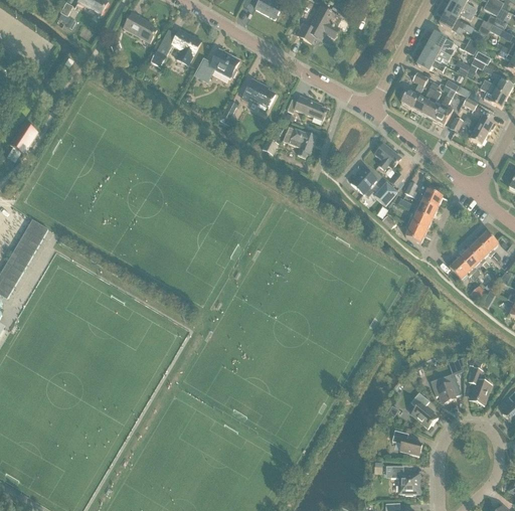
[(101,13),(109,0),(77,0),(77,1),(101,13)]
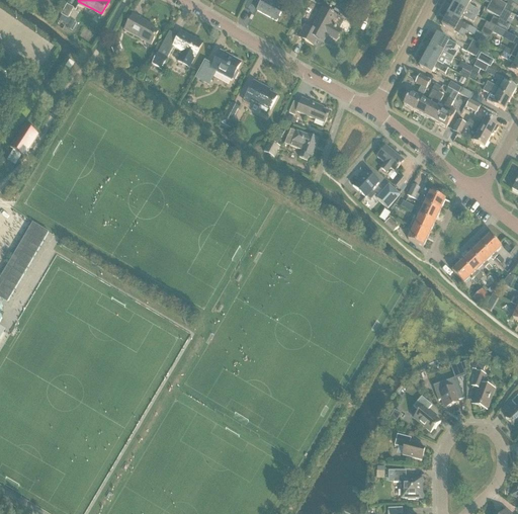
[(261,0),(257,7),(276,18),(283,4),(276,0),(261,0)]
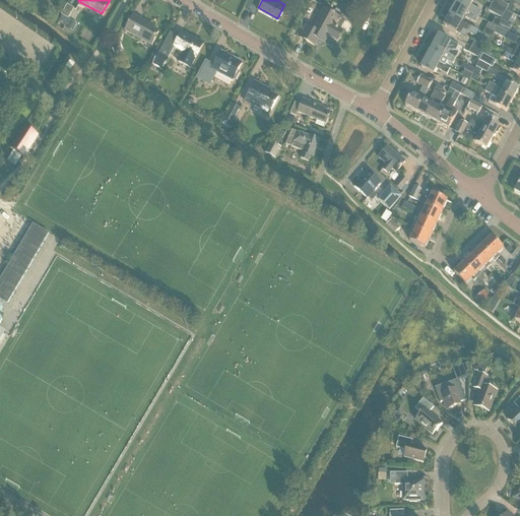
[(455,0),(455,1),(478,13),(481,8),(470,2),(471,0),(455,0)]
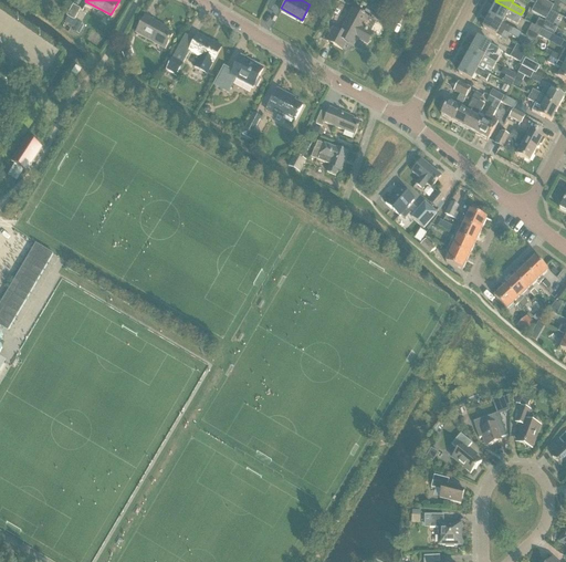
[(535,0),(535,1),(549,9),(553,1),(551,0),(535,0)]
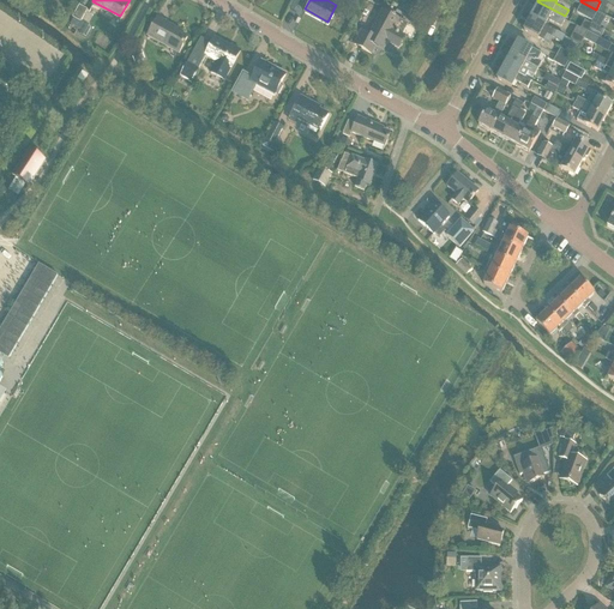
[(88,6),(79,1),(72,13),(76,16),(72,22),(80,26),(83,19),(80,18),(88,6)]
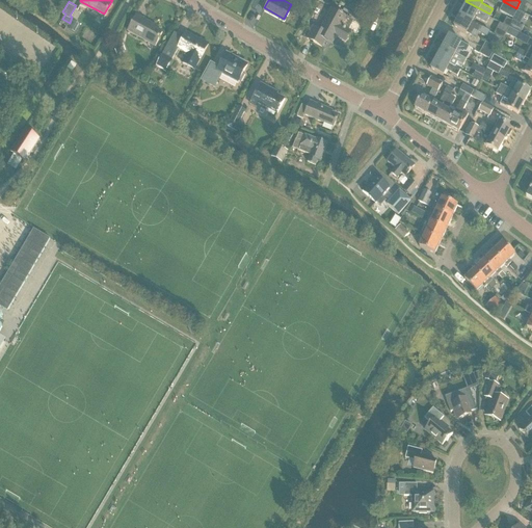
[(466,1),(459,11),(472,18),(475,12),(486,19),(489,14),(466,1)]
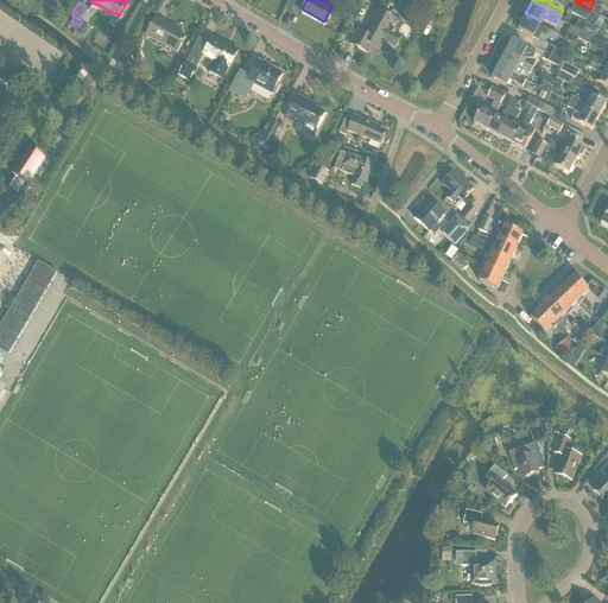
[(586,17),(590,10),(575,1),(570,8),(586,17)]
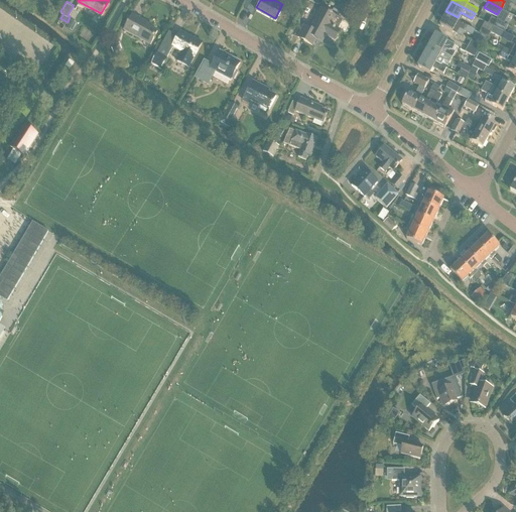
[(335,37),(340,27),(331,22),(336,13),(321,6),(310,25),(304,22),(297,33),(311,41),(318,28),(335,37)]
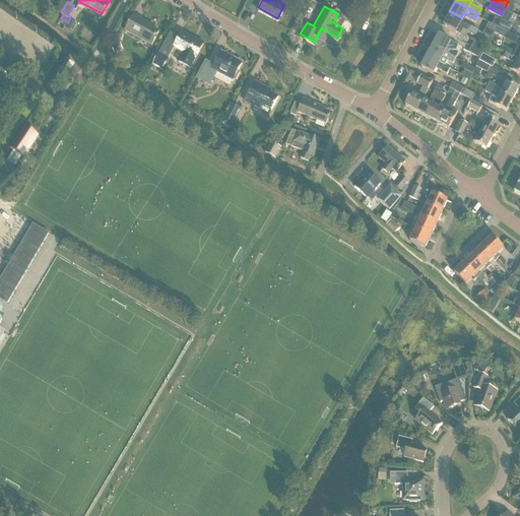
[(469,29),(472,23),(461,17),(449,11),(444,22),(461,31),(463,26),(469,29)]
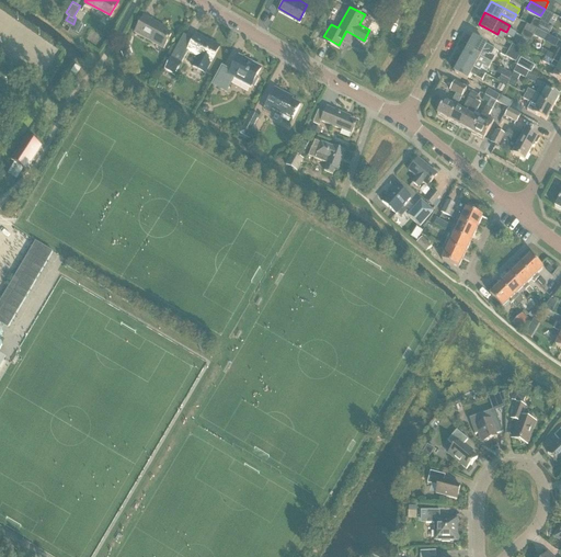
[(163,45),(171,31),(160,24),(161,22),(144,13),(135,29),(163,45)]
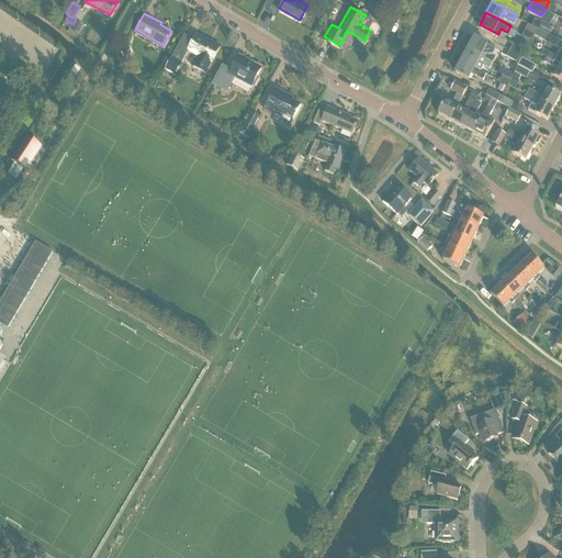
[(541,18),(538,25),(549,31),(553,24),(541,18)]
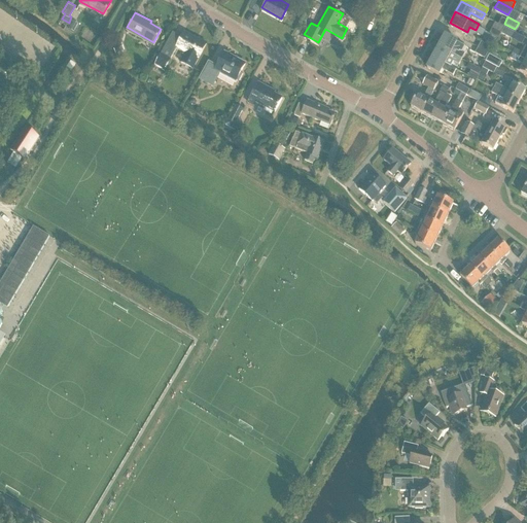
[(495,20),(492,25),(500,29),(503,24),(495,20)]
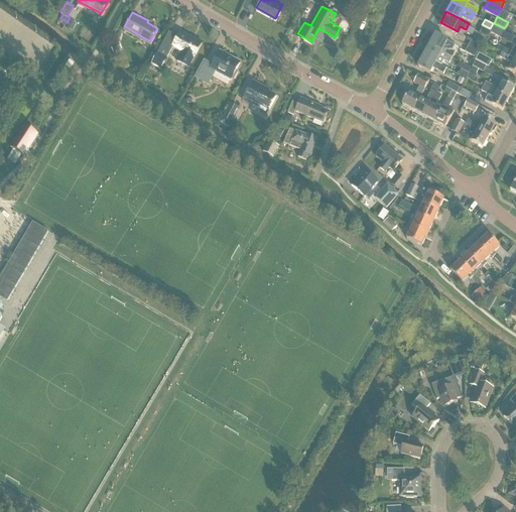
[(501,35),(504,28),(494,23),(490,29),(501,35)]
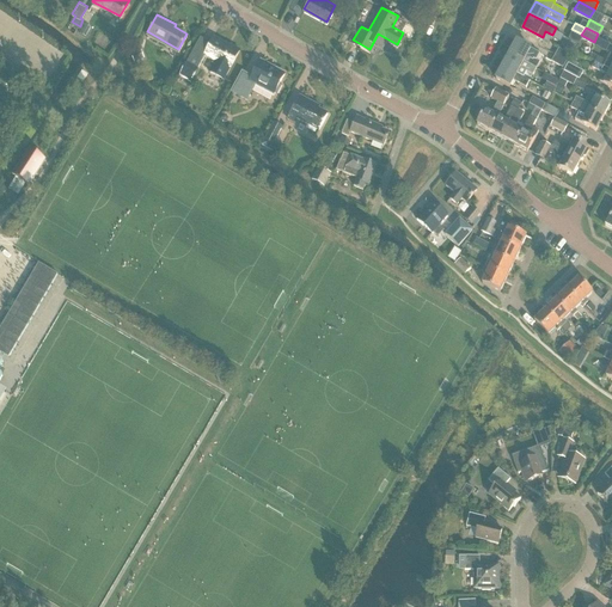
[(210,40),(200,34),(178,73),(190,79),(204,53),(215,57),(209,68),(224,75),(239,47),(231,42),(230,42),(214,34),(210,40)]
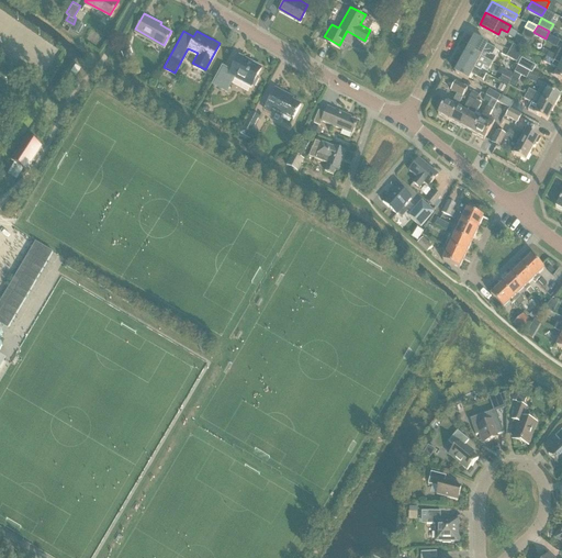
[(474,34),(468,45),(492,59),(495,53),(492,51),(495,45),(474,34)]
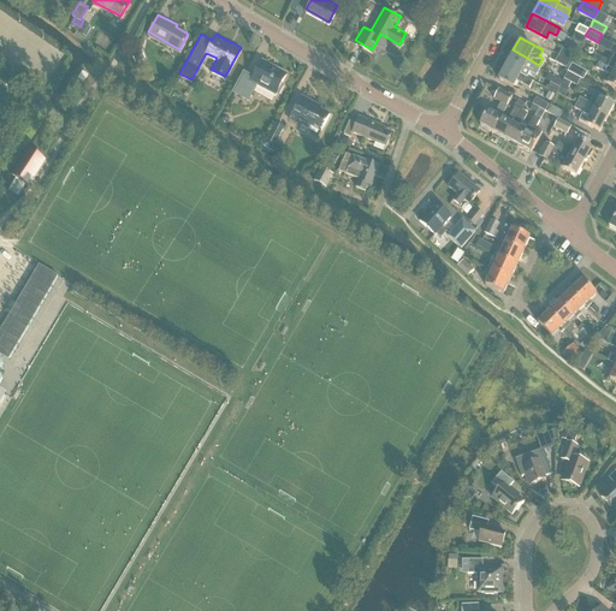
[(138,46),(137,42),(129,45),(135,59),(146,55),(142,45),(138,46)]
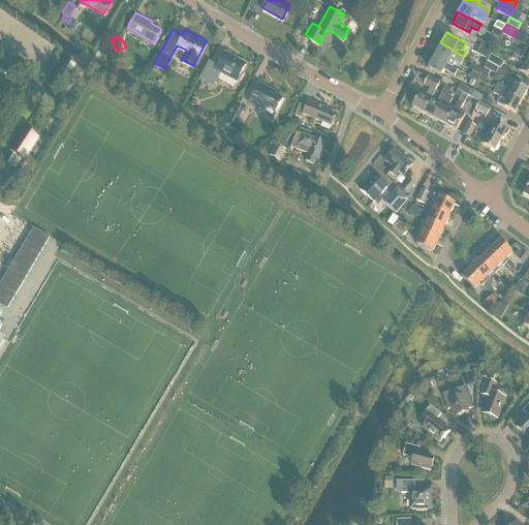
[(479,43),(490,49),(492,43),(483,38),(479,43)]
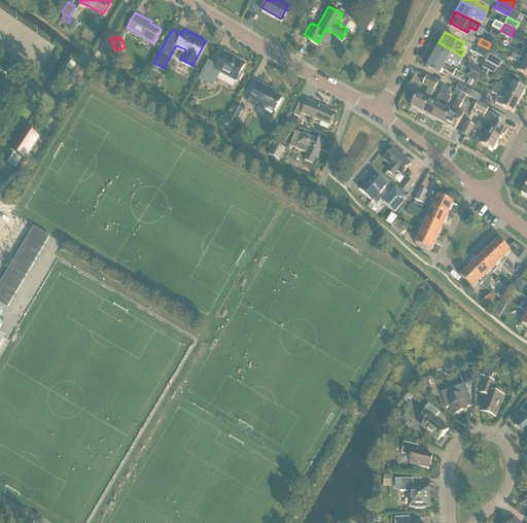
[(432,54),(445,60),(450,63),(453,59),(458,61),(461,56),(438,42),(432,54)]
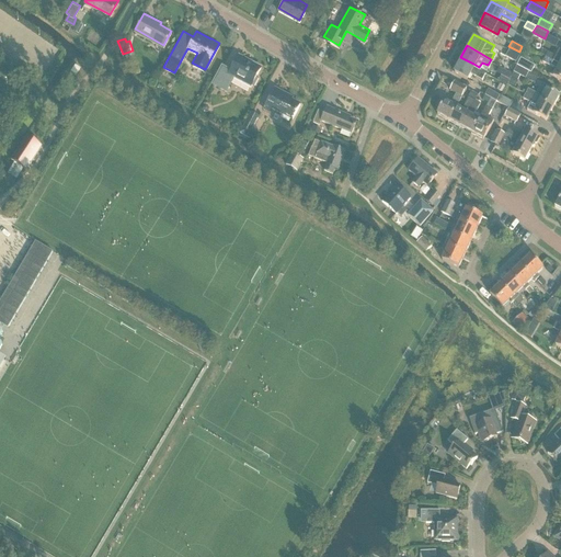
[(545,53),(560,61),(560,46),(559,45),(556,53),(542,45),(539,50),(545,53)]
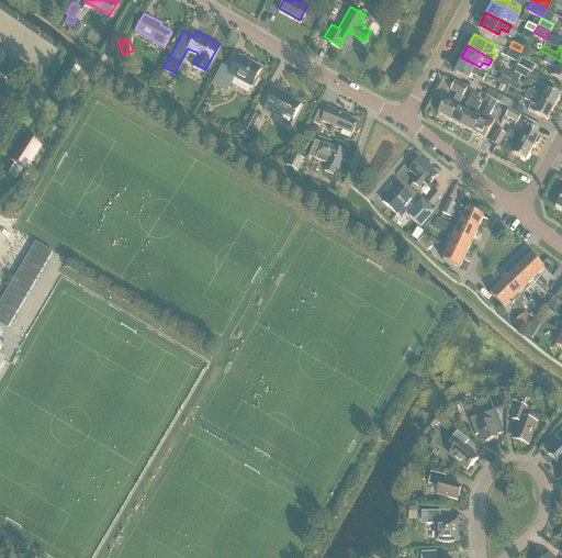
[(520,52),(509,46),(506,53),(517,58),(520,52)]
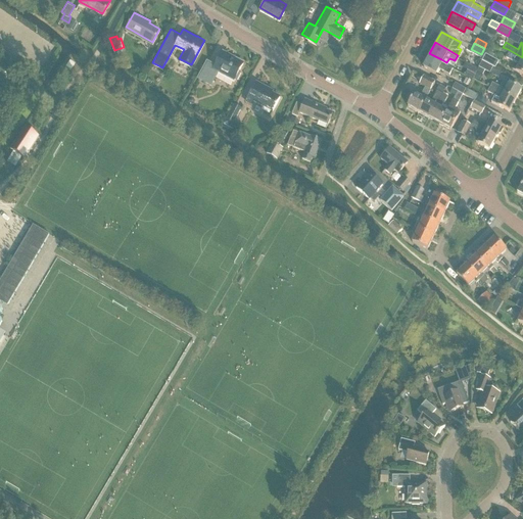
[(242,60),(222,49),(215,61),(206,57),(196,76),(210,83),(218,71),(234,79),(234,77),(236,78),(241,69),(238,67),(242,60)]
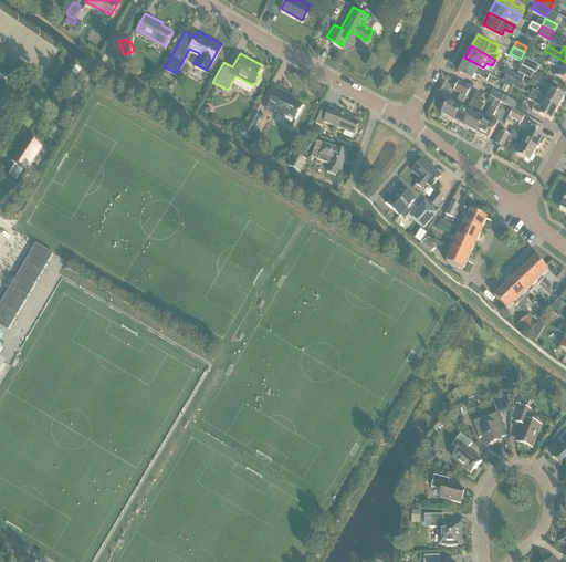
[(565,77),(565,62),(549,53),(547,59),(562,66),(557,73),(565,77)]
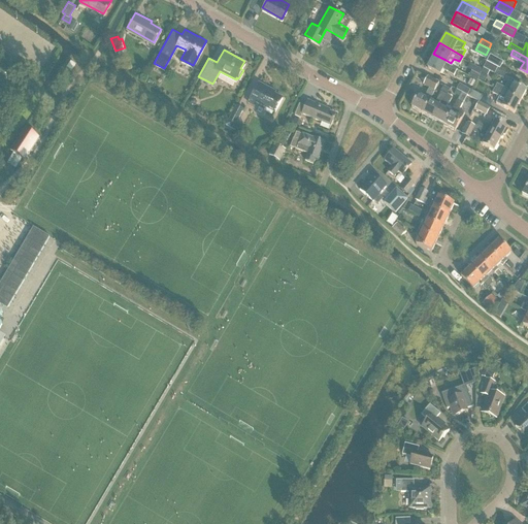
[(486,58),(497,64),(499,65),(503,59),(490,51),(486,58)]
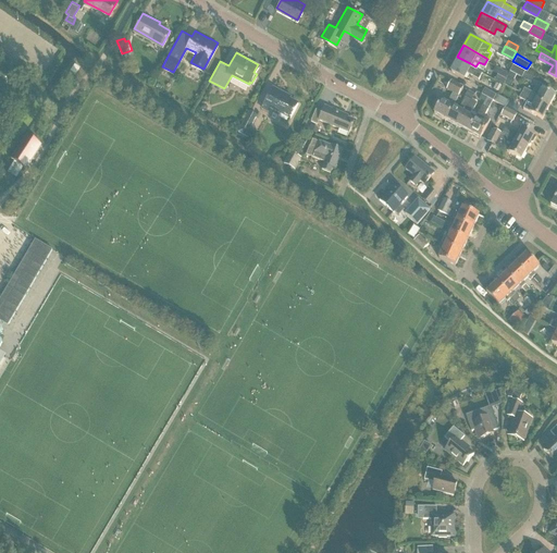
[(479,76),(482,70),(475,66),(470,63),(457,57),(450,69),(463,75),(467,70),(479,76)]
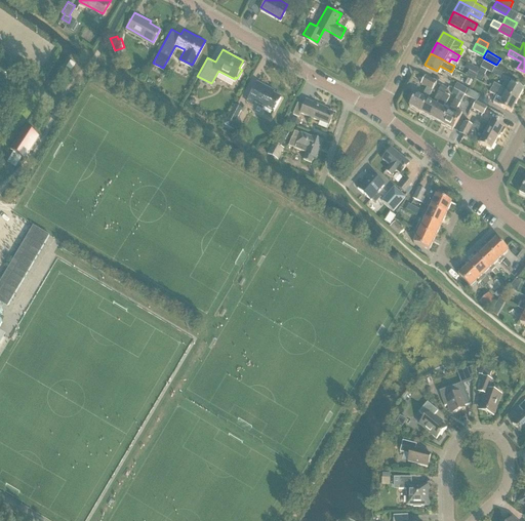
[(494,64),(483,57),(480,64),(491,70),(494,64)]
